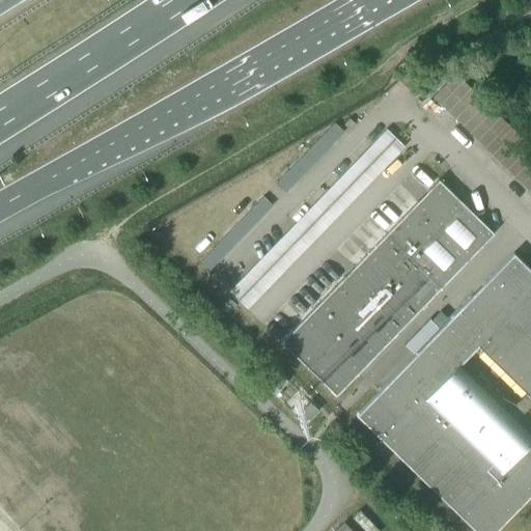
[(530,146),(456,76),(434,101),(530,193),(530,146)]
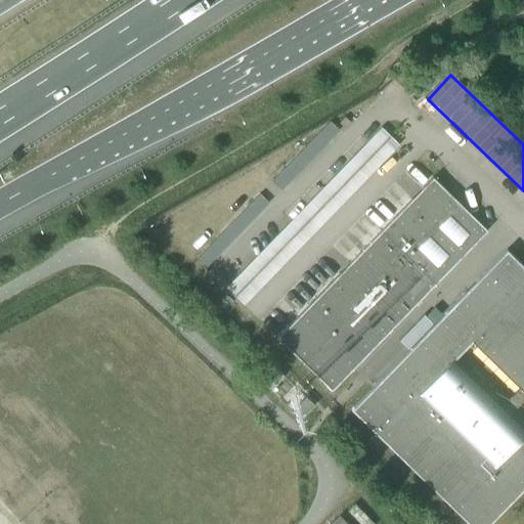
[(326,123),(270,181),(280,191),(338,133),(326,123)]
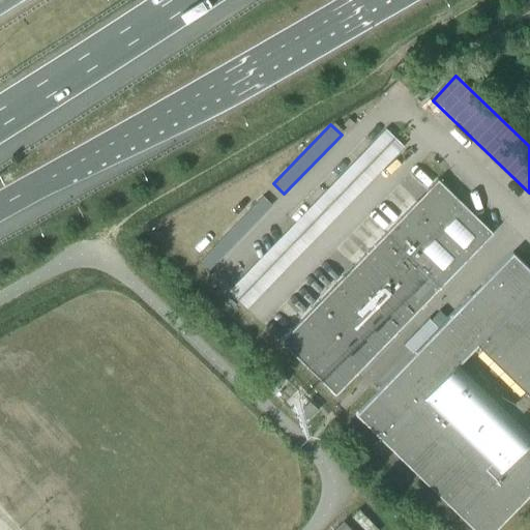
[(384,131),(227,296),(244,314),(402,149),(384,131)]
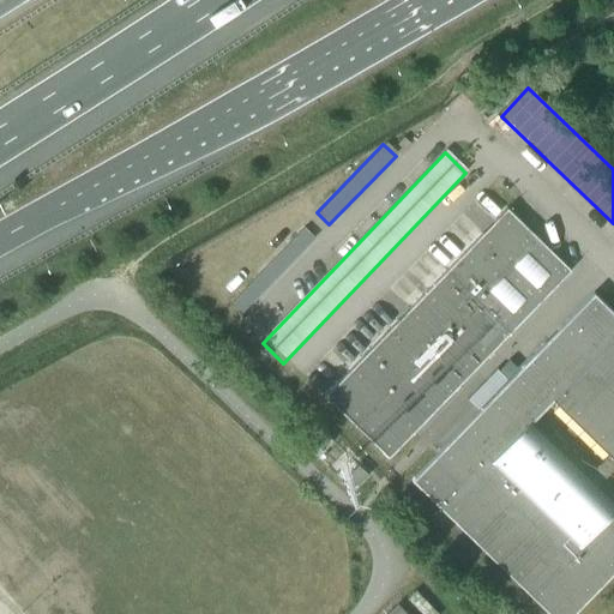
[(389,459),(571,271),(507,209),(325,397),(389,459)]
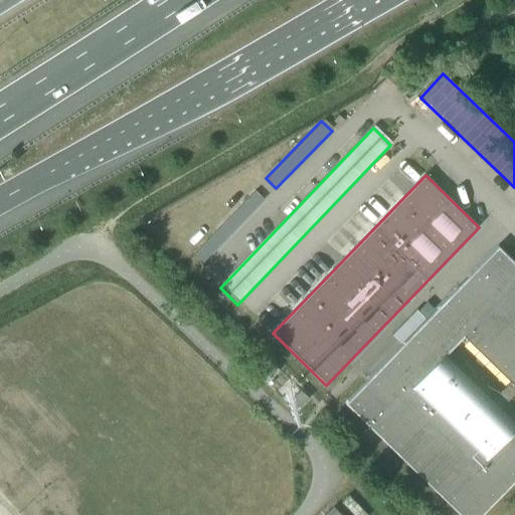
[(252,193),(192,255),(203,266),(264,204),(252,193)]
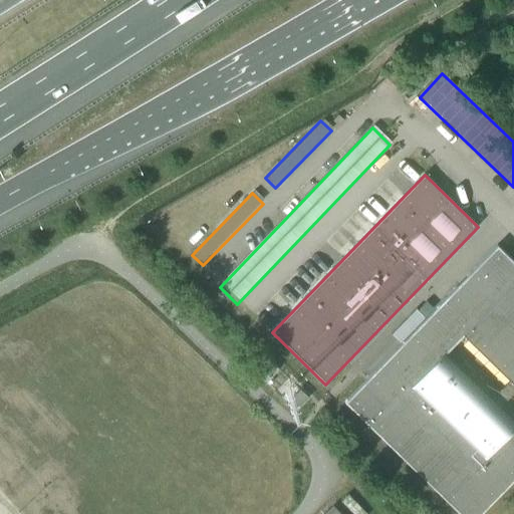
[(513,262),(497,246),(364,382),(344,403),(459,513),(480,513),(513,479),(513,262)]
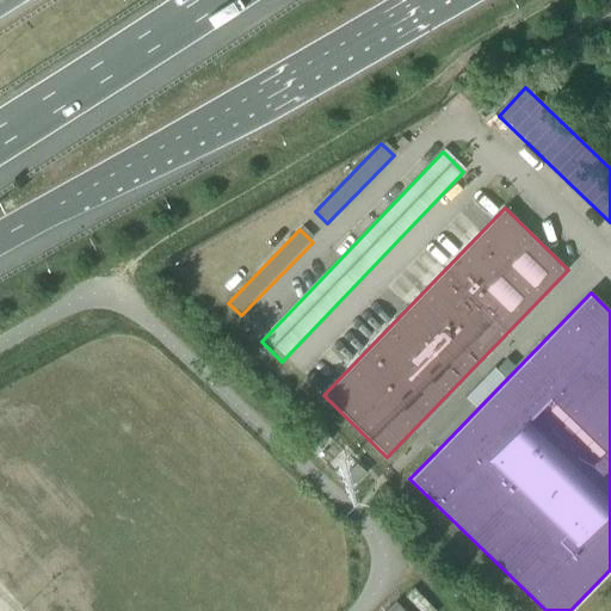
[(315,457),(332,439),(321,430),(306,446),(315,457)]
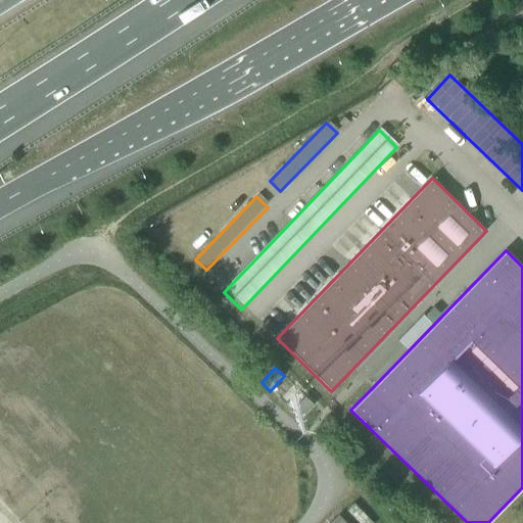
[(299,420),(314,406),(305,397),(291,412),(299,420)]
